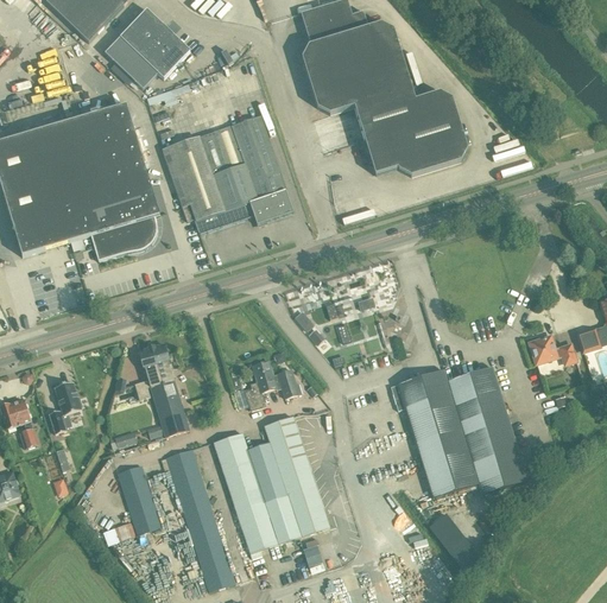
[(45,0),(67,20),(84,0),(45,0)]
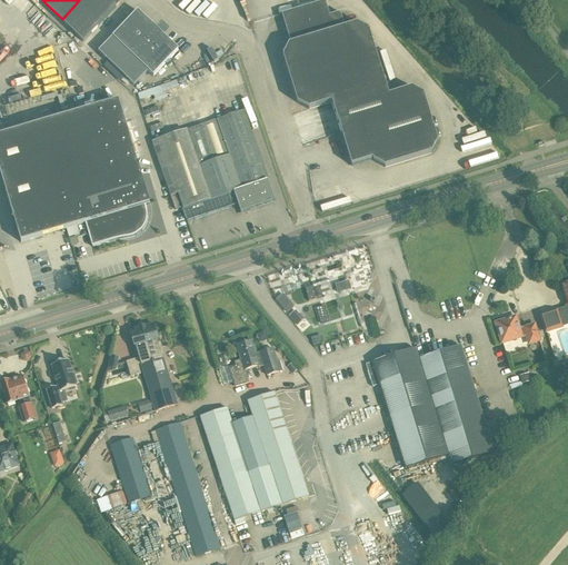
[(79,0),(62,19),(82,38),(118,0),(79,0)]
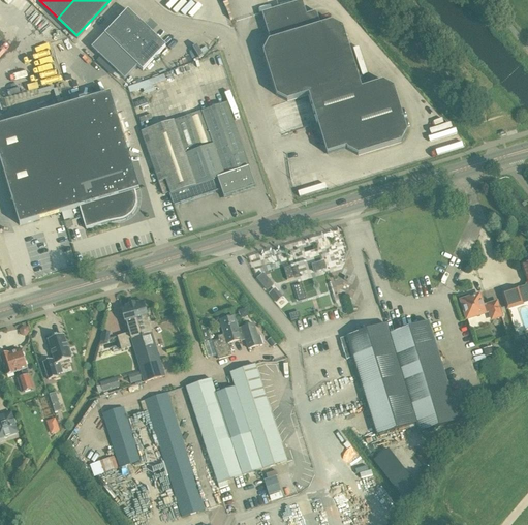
[(127,6),(103,31),(91,44),(123,75),(136,62),(142,67),(162,45),(164,42),(150,28),(142,21),(127,6)]
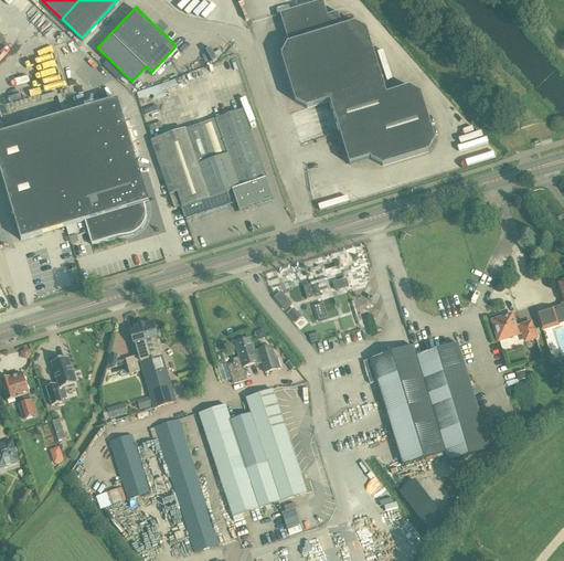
[(337,9),(284,24),(288,40),(286,40),(280,52),(295,98),(306,104),(329,97),(348,160),(369,154),(370,156),(381,162),(427,148),(434,136),(419,90),(408,84),(385,91),(365,25),(353,20),(341,23),(337,9)]
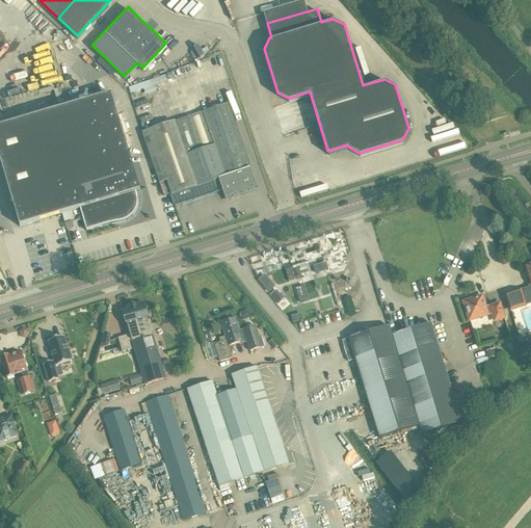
[(136,191),(127,160),(130,159),(110,90),(0,123),(0,159),(9,190),(19,222),(69,208),(79,205),(85,227),(104,221),(111,219),(123,217),(126,216),(127,215),(128,217),(132,214),(131,212),(132,211),(134,208),(135,205),(136,202),(137,198),(137,196),(136,191)]
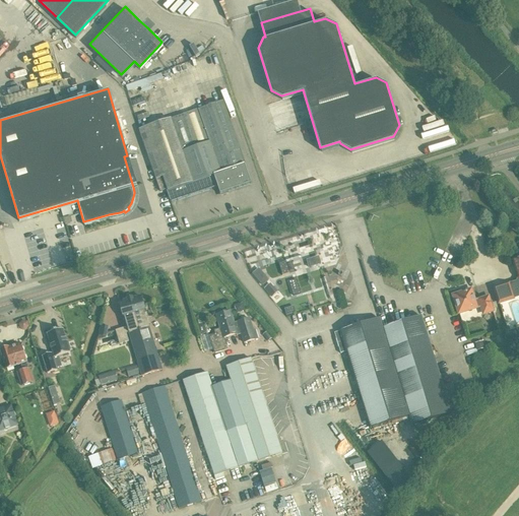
[(166,185),(171,199),(216,183),(219,191),(250,180),(243,160),(242,162),(240,157),(243,156),(222,98),(198,106),(197,105),(182,111),(145,123),(144,120),(137,123),(159,187),(166,185)]
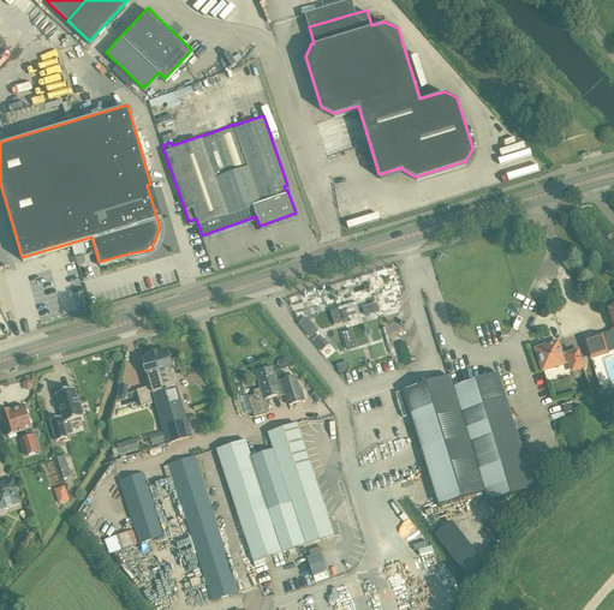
[(601,333),(584,338),(590,353),(606,348),(606,347),(613,345),(613,300),(607,304),(613,324),(612,329),(601,333)]
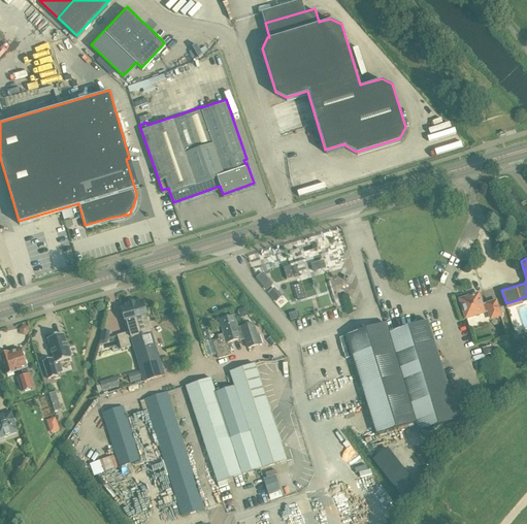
[(482,303),(478,291),(460,296),(465,314),(483,308),(483,307),(488,306),(490,315),(499,312),(495,298),(486,301),(482,303)]
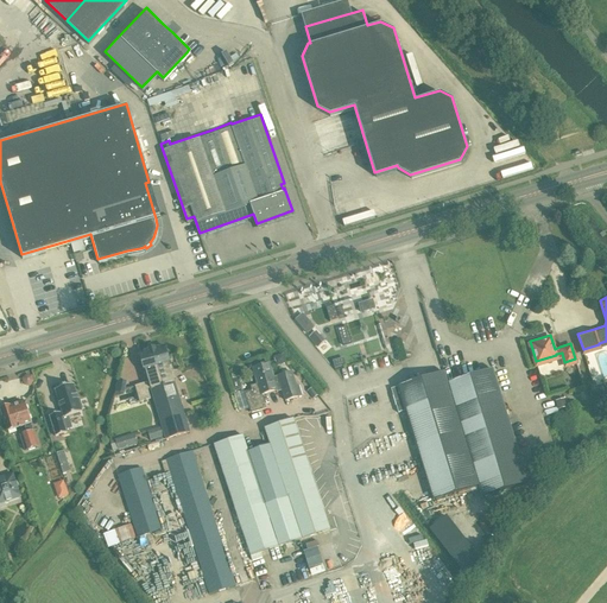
[(188,427),(170,368),(168,362),(169,361),(163,342),(149,347),(155,367),(156,366),(156,368),(155,369),(158,379),(159,378),(160,381),(153,383),(152,380),(149,381),(150,383),(149,383),(160,423),(163,432),(164,435),(188,427)]
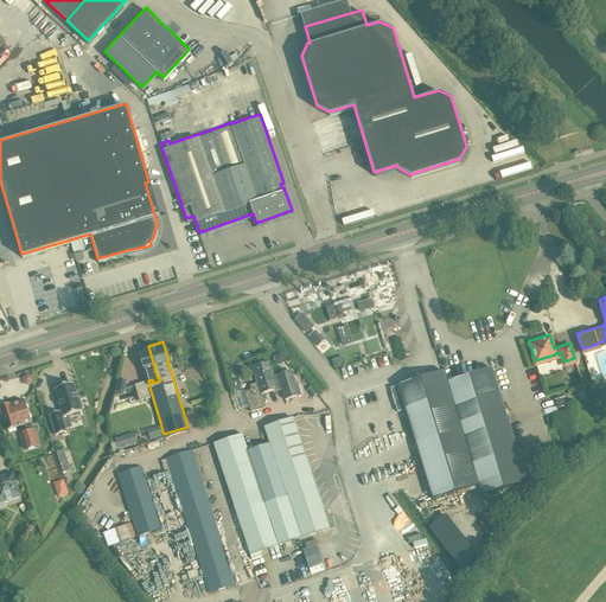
[(134,382),(139,397),(150,394),(146,384),(148,383),(150,383),(148,380),(152,379),(153,383),(160,380),(159,377),(158,378),(154,369),(155,367),(155,365),(154,366),(148,346),(138,348),(144,369),(145,367),(147,377),(134,382)]
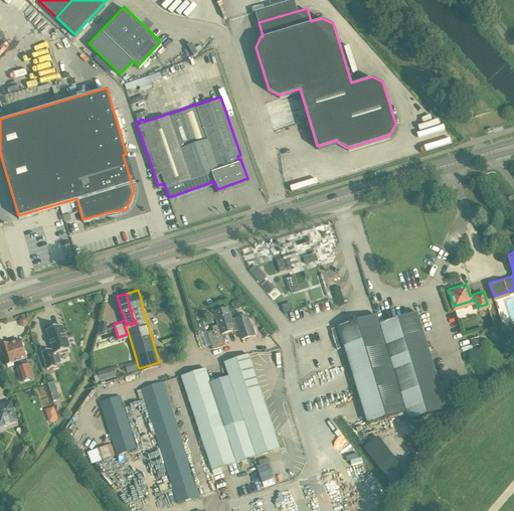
[(233,327),(230,317),(227,304),(213,309),(217,322),(211,324),(212,327),(206,329),(210,342),(211,346),(224,343),(220,331),(233,327)]
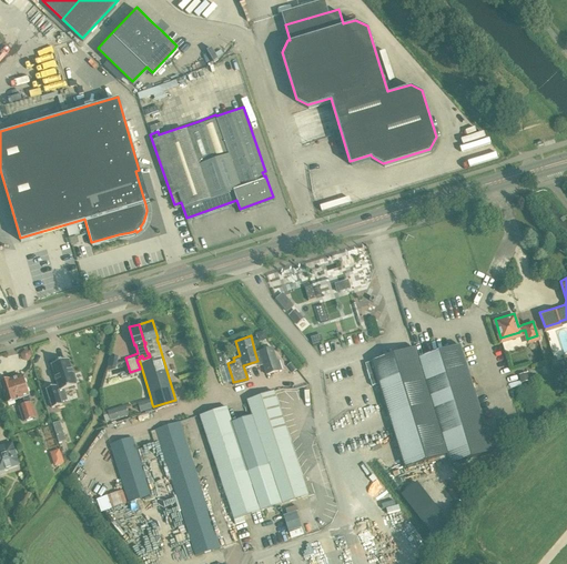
[(446,451),(448,461),(492,447),(459,342),(417,354),(446,451)]
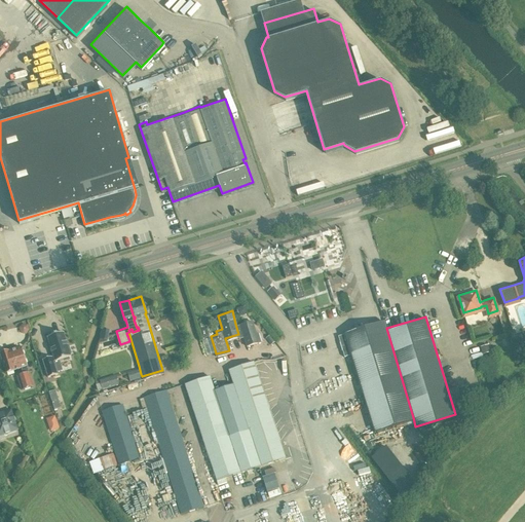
[(252,319),(235,324),(238,334),(242,333),(246,343),(260,339),(257,330),(255,331),(252,319)]
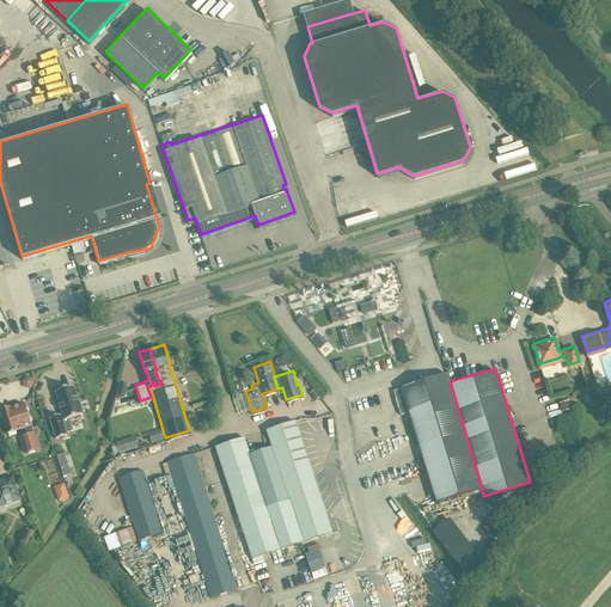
[(481,485),(450,381),(446,371),(399,385),(435,500),(481,485)]
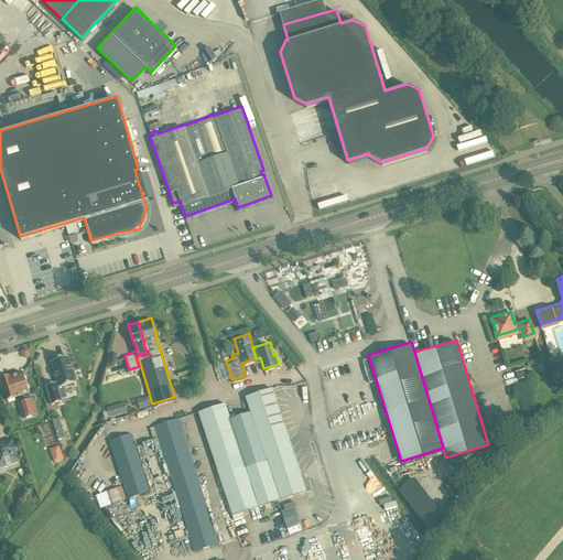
[(31,351),(29,344),(23,343),(19,347),(21,354),(26,354),(31,351)]
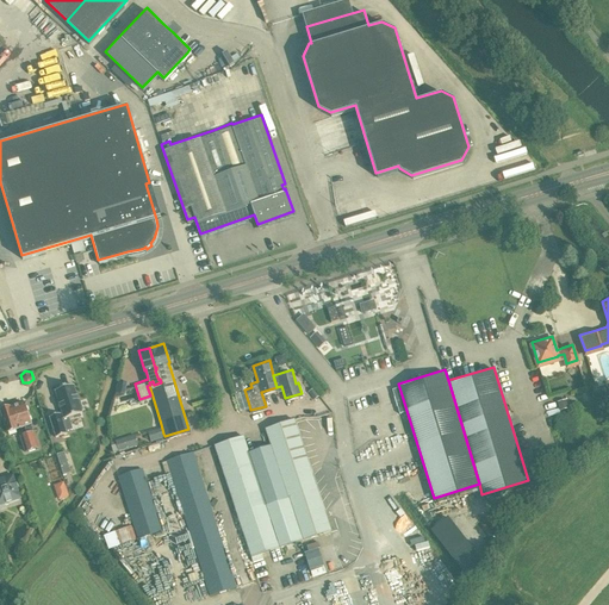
[(60,410),(48,413),(49,413),(55,432),(55,434),(66,430),(64,428),(72,425),(68,413),(81,410),(81,409),(80,406),(81,406),(79,397),(78,397),(73,382),(73,381),(54,387),(54,388),(61,410),(60,410)]
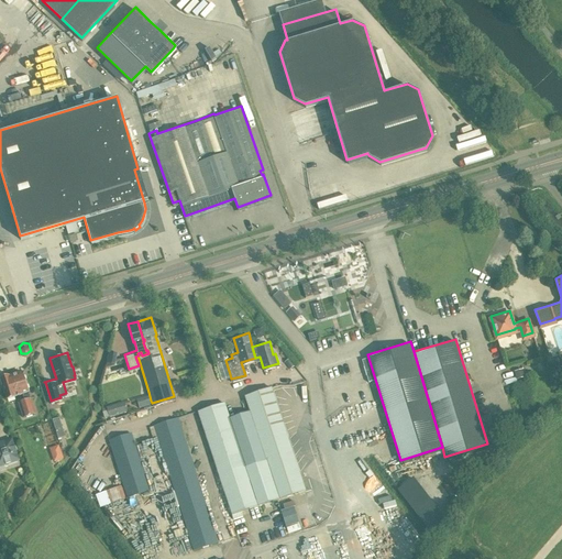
[(375,376),(367,354),(361,357),(367,379),(375,376)]
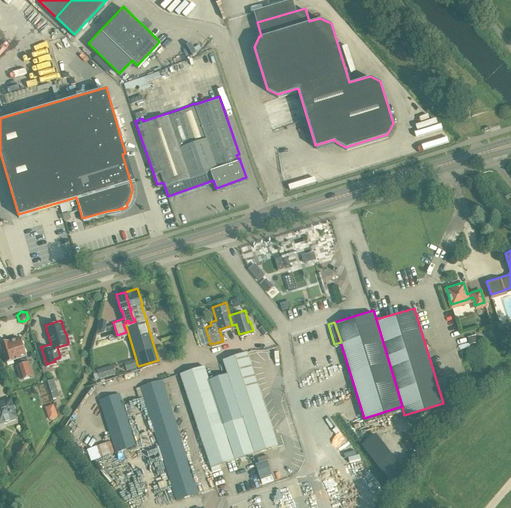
[(469,342),(477,339),(475,332),(467,334),(469,342)]
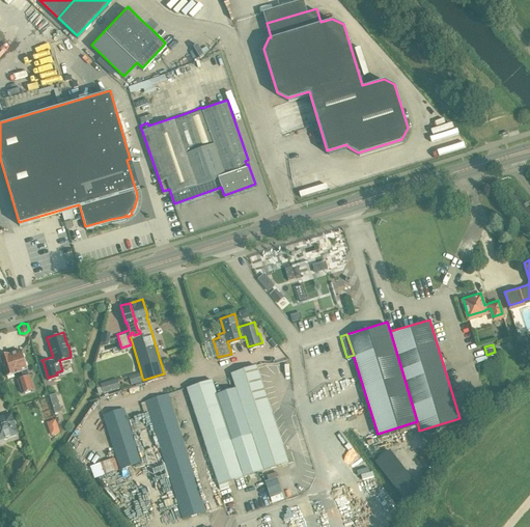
[(0,357),(5,373),(21,369),(22,375),(17,377),(21,390),(32,387),(20,348),(8,352),(7,351),(0,353),(0,357)]
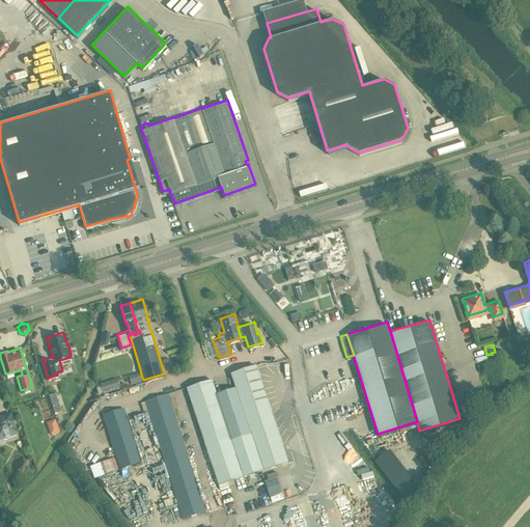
[(250,431),(262,467),(286,460),(255,362),(230,370),(250,431)]
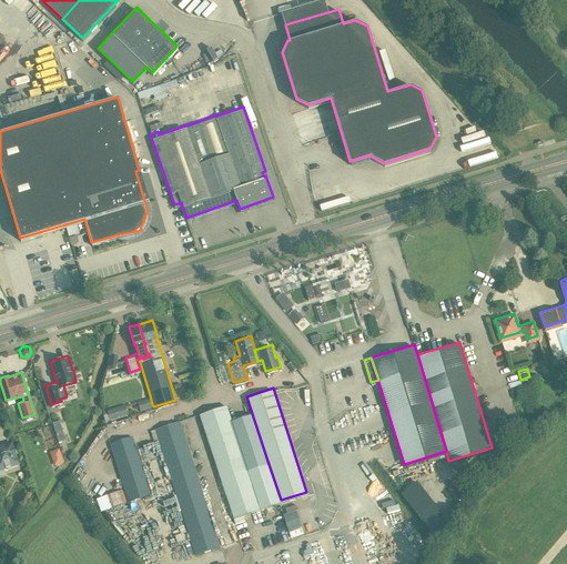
[(150,395),(141,398),(144,406),(152,404),(150,395)]
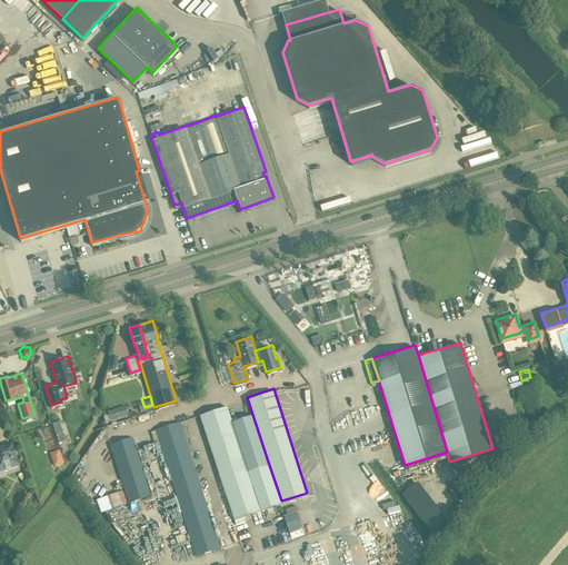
[(110,418),(128,413),(125,403),(107,408),(110,418)]
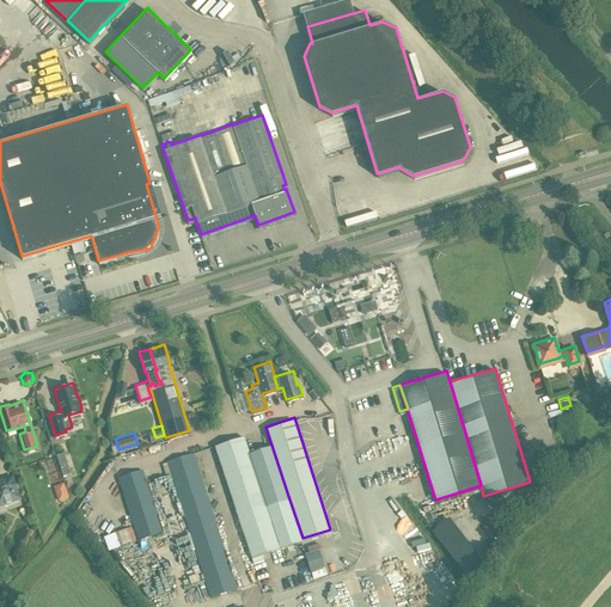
[(266,504),(243,434),(214,443),(251,555),(280,545),(266,504)]
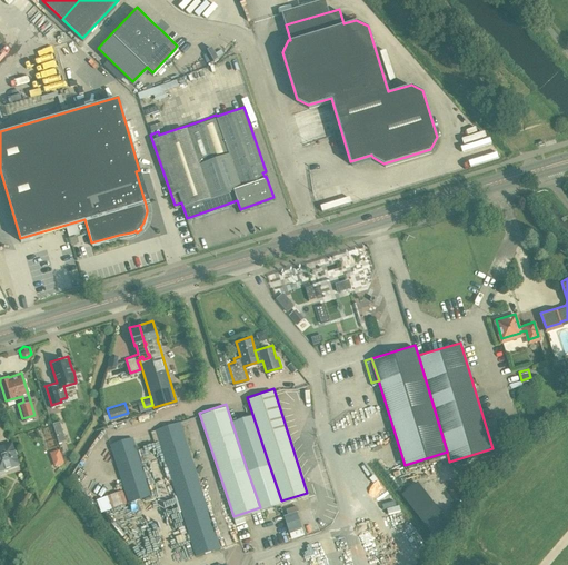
[(178,419),(155,427),(196,553),(219,545),(178,419)]
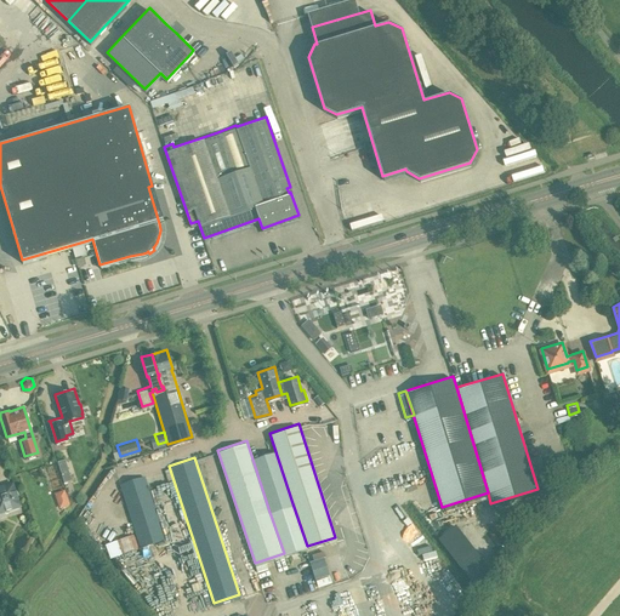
[(143,473),(119,482),(140,546),(165,537),(143,473)]
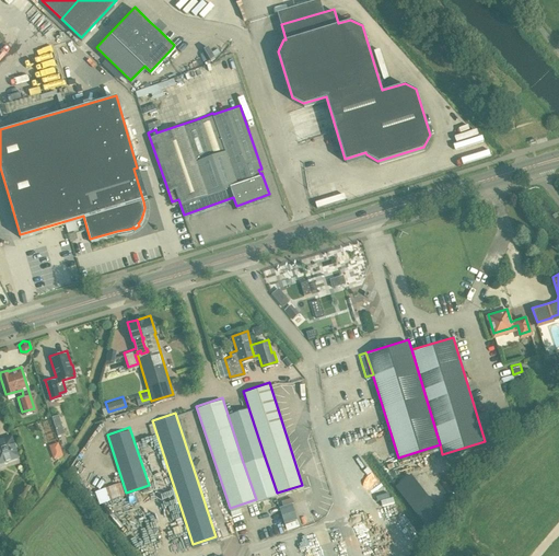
[(10,433),(0,437),(0,459),(16,453),(10,433)]
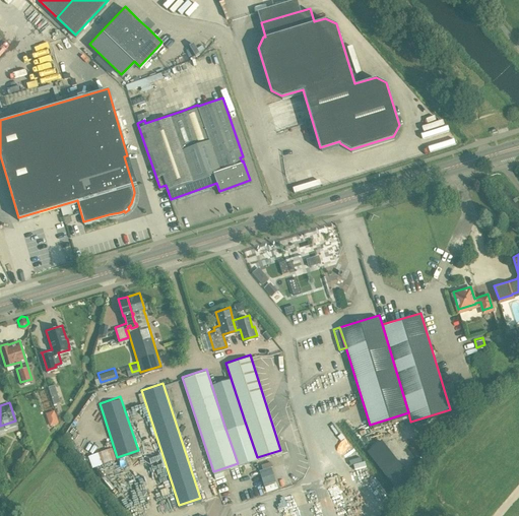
[(53,406),(45,409),(49,423),(58,420),(53,406)]
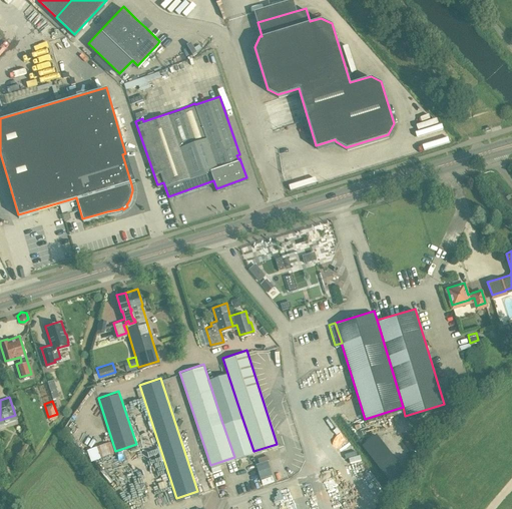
[(222,423),(234,457),(253,451),(241,416),(222,423)]
